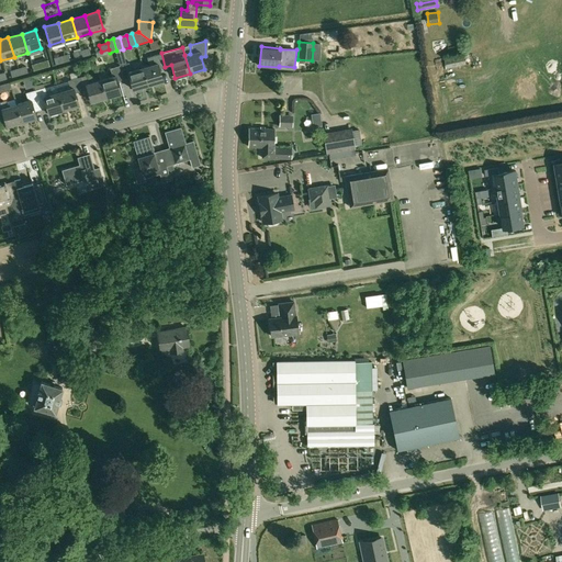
[(149,66),(143,67),(148,86),(163,81),(159,68),(165,67),(161,53),(146,57),(149,66)]
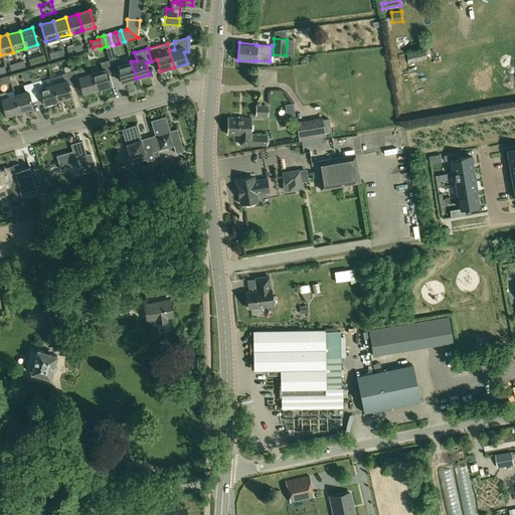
[(425,50),(407,53),(409,62),(427,58),(425,50)]
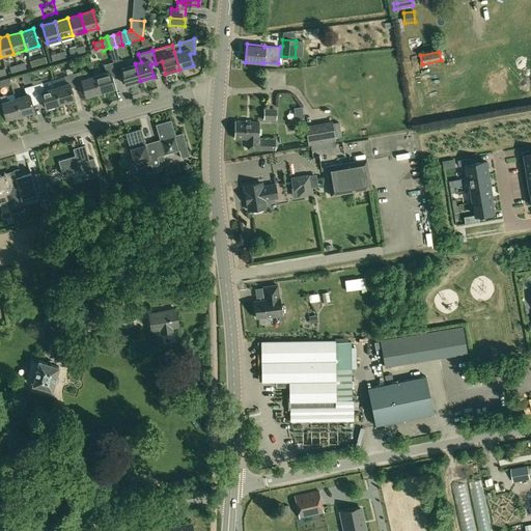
[(119,60),(112,62),(116,75),(121,73),(126,85),(140,81),(135,63),(123,67),(121,60),(119,60)]
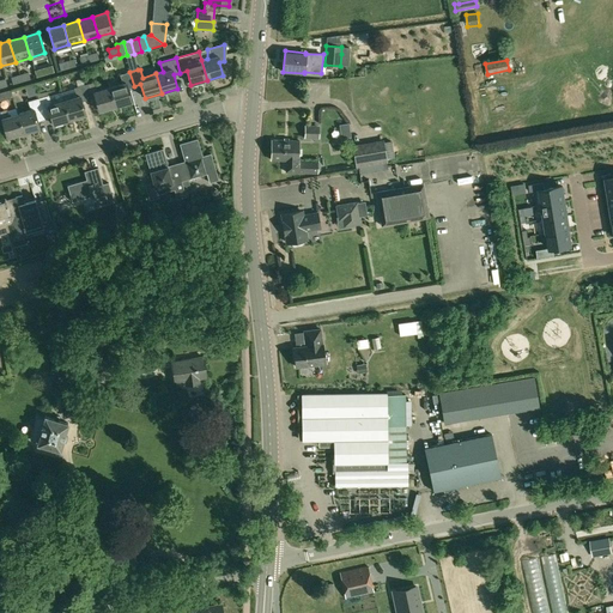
[(122,84),(109,87),(115,107),(132,102),(127,89),(134,86),(129,72),(120,76),(122,84)]
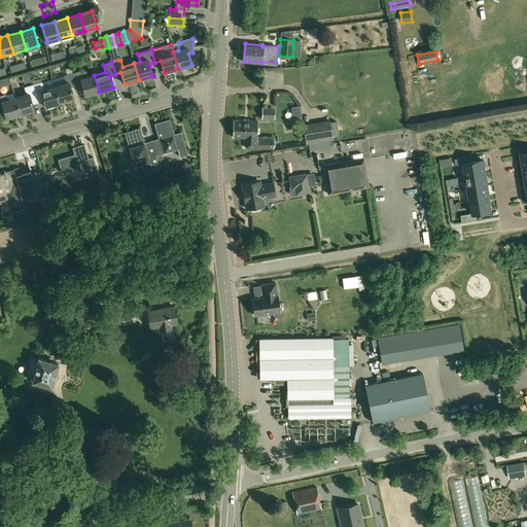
[(66,83),(55,86),(60,103),(73,99),(70,88),(76,85),(72,73),(71,69),(66,71),(67,75),(64,76),(66,83)]
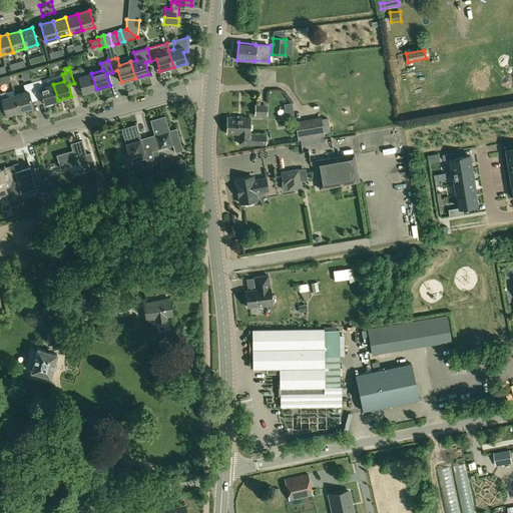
[(78,69),(70,71),(74,83),(79,81),(83,93),(96,89),(91,73),(80,76),(78,69)]
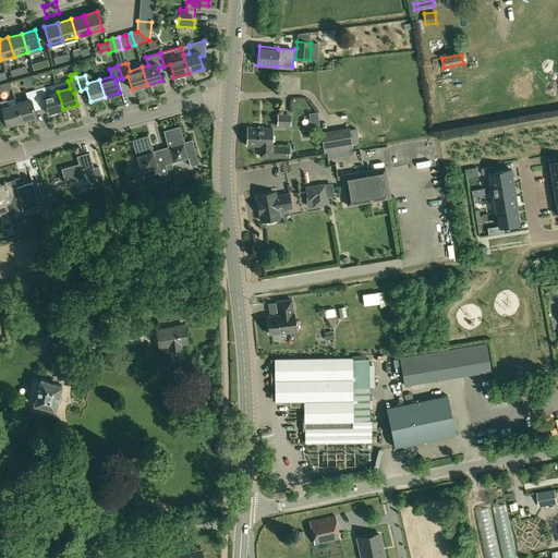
[(10,82),(0,84),(0,92),(11,88),(10,82)]
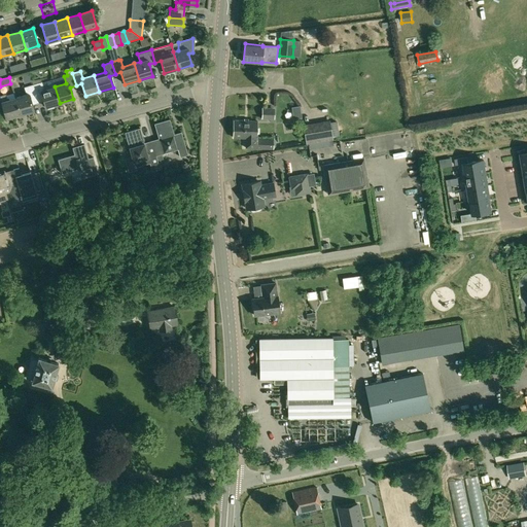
[(41,82),(33,84),(38,103),(44,102),(45,107),(47,107),(47,109),(54,107),(54,105),(60,103),(55,86),(50,88),(48,82),(42,84),(41,82)]
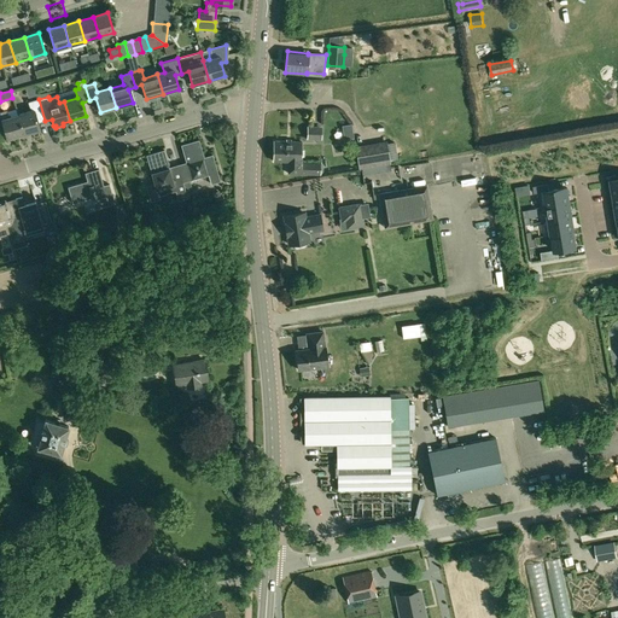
[(18,115),(24,135),(40,130),(38,123),(45,121),(39,99),(28,103),(30,111),(18,115)]
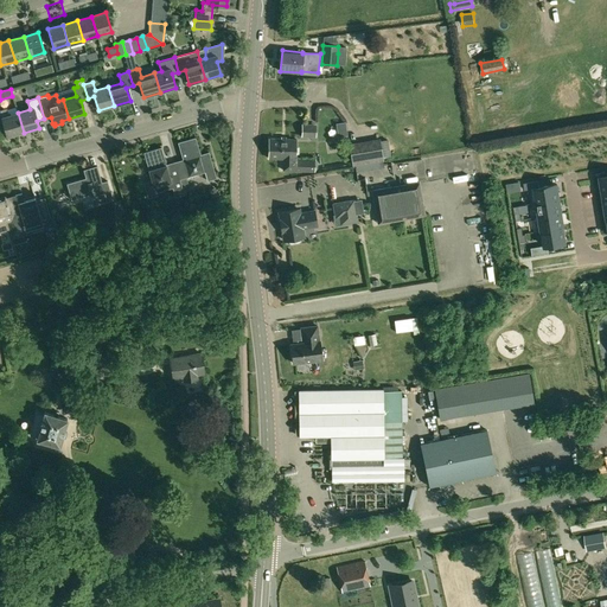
[(0,110),(1,117),(7,138),(24,133),(18,113),(8,115),(6,109),(0,110)]
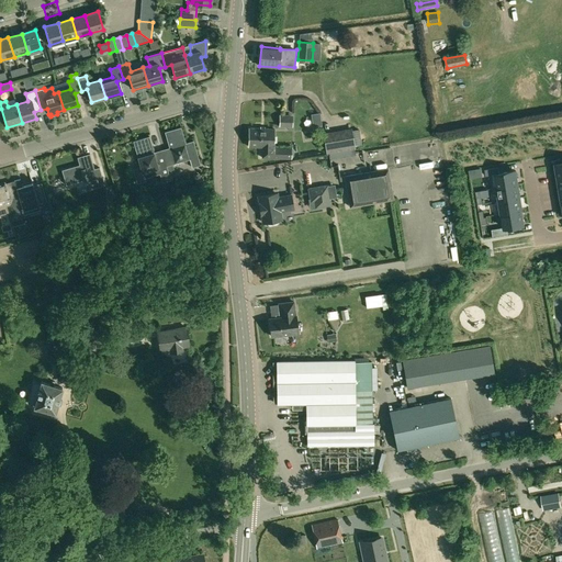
[(280,115),(279,126),(292,126),(292,115),(280,115)]
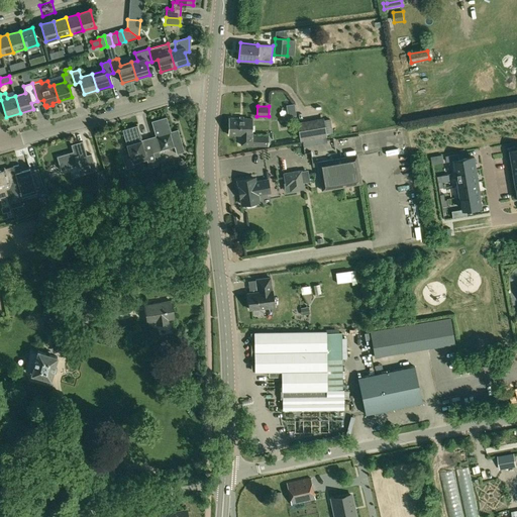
[(156,135),(148,137),(152,152),(174,146),(176,153),(184,151),(178,129),(171,131),(167,117),(150,121),(156,135)]
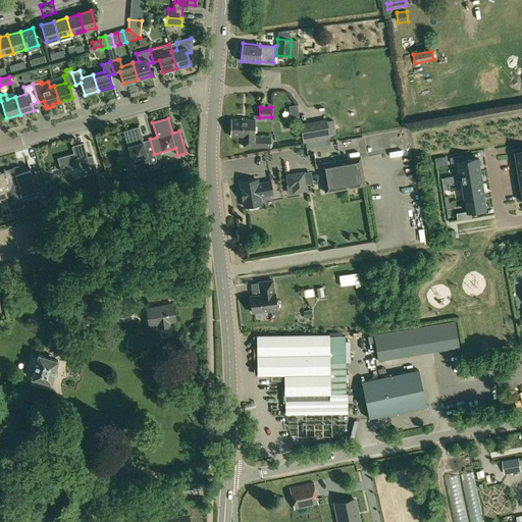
[(231,119),(230,137),(244,137),(243,147),(270,148),(270,137),(254,137),(255,119),(231,119)]
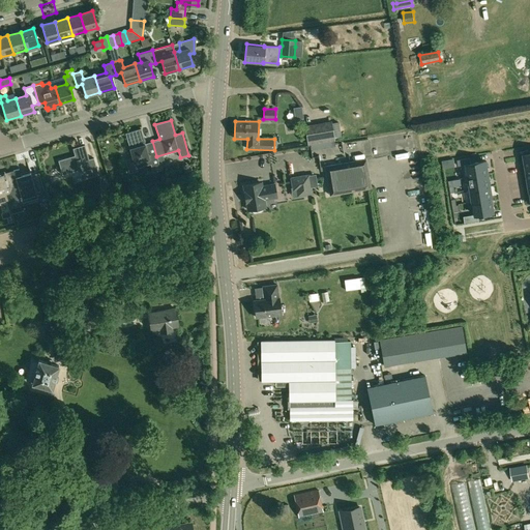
[(339,122),(332,123),(334,138),(342,137),(339,122)]
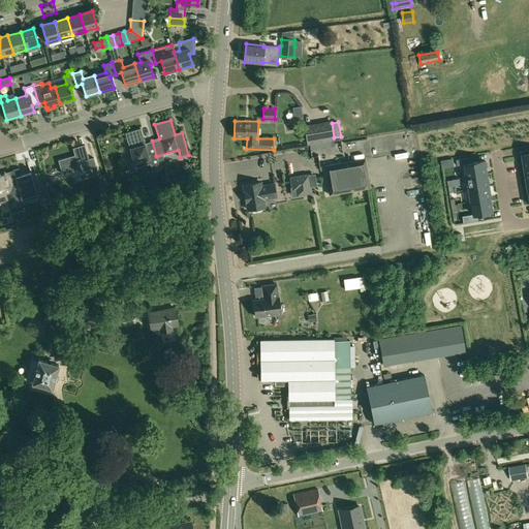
[(331,123),(305,127),(308,144),(334,139),(331,123)]
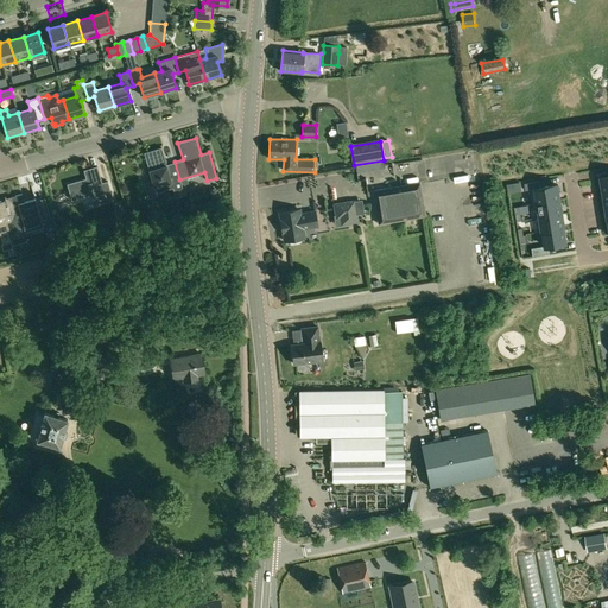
[(179,179),(175,162),(166,165),(162,147),(144,153),(152,182),(144,184),(147,198),(157,196),(154,188),(170,183),(175,197),(184,195),(179,179)]
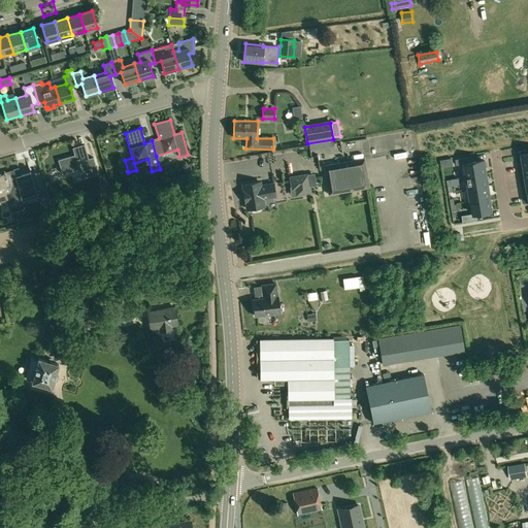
[(58,160),(62,174),(78,169),(81,178),(98,173),(93,157),(88,159),(84,144),(72,147),(74,155),(58,160)]
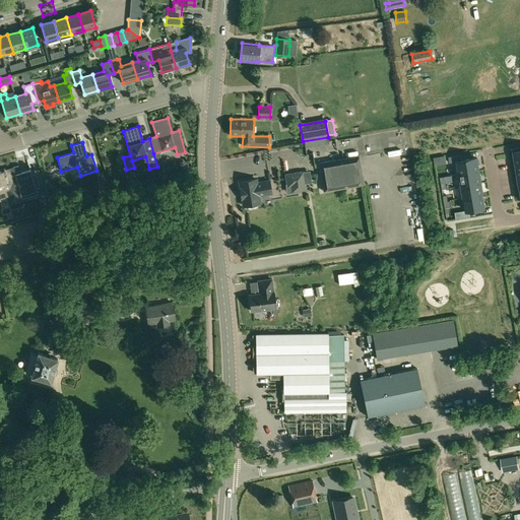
[(393,149),(384,152),(387,160),(396,157),(393,149)]
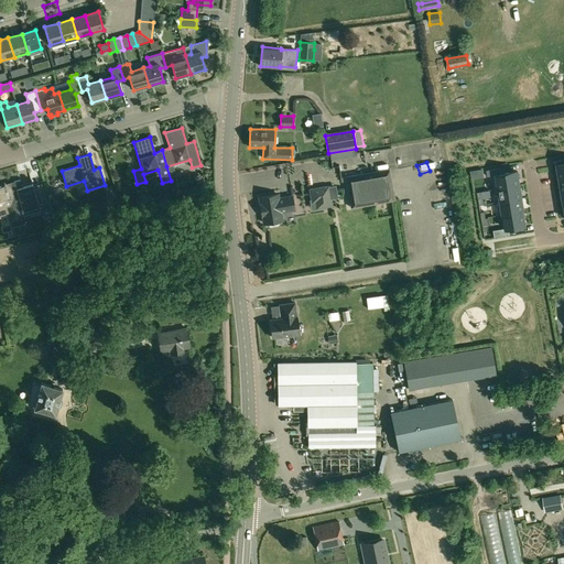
[(500,169),(487,171),(488,177),(491,176),(494,190),(520,185),(518,172),(501,174),(500,169)]
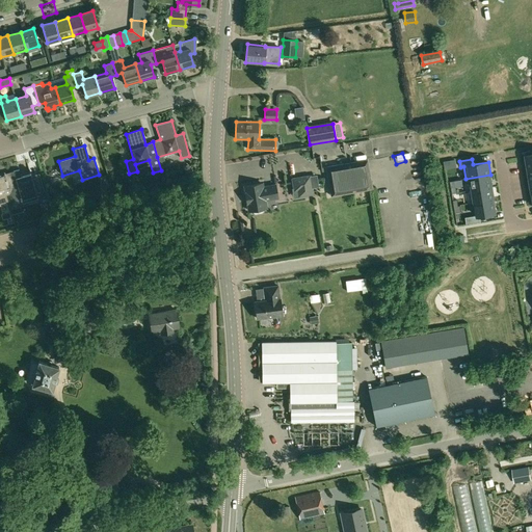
[(367,160),(325,167),(330,196),(372,189),(367,160)]
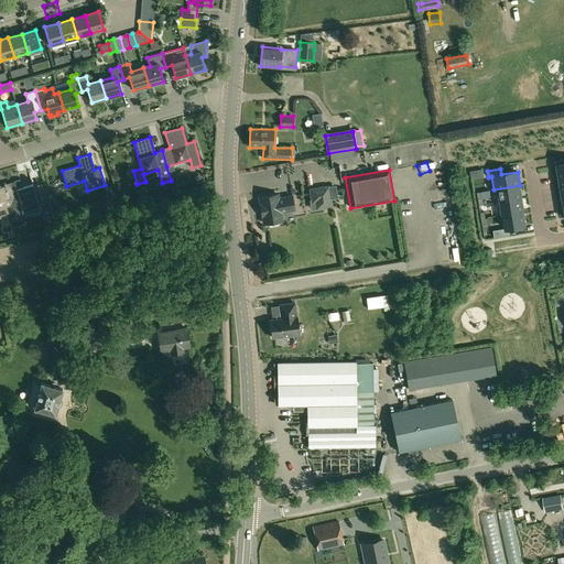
[(203,182),(201,174),(193,175),(195,183),(203,182)]
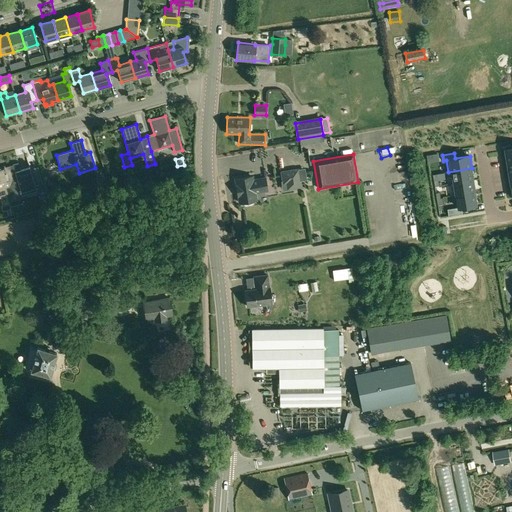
[(6,188),(7,194),(8,194),(10,201),(23,197),(22,195),(36,191),(29,167),(20,169),(18,163),(8,166),(12,180),(11,181),(9,188),(6,188)]
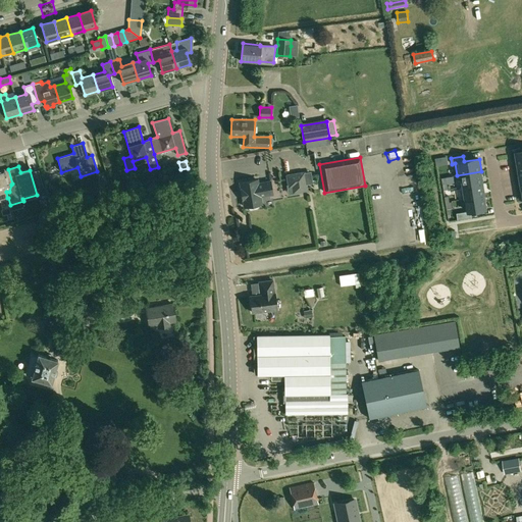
[(0,200),(7,198),(6,192),(9,192),(11,185),(12,184),(8,169),(4,170),(4,168),(0,169),(0,200)]
